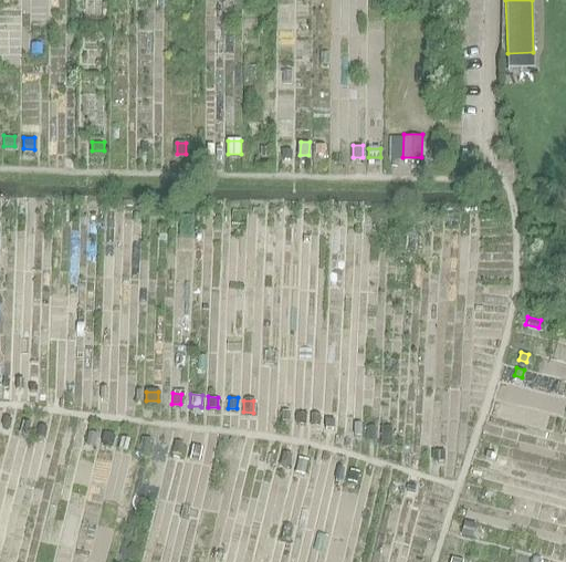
[(4,415),(2,423),(9,425),(11,416),(4,415)]
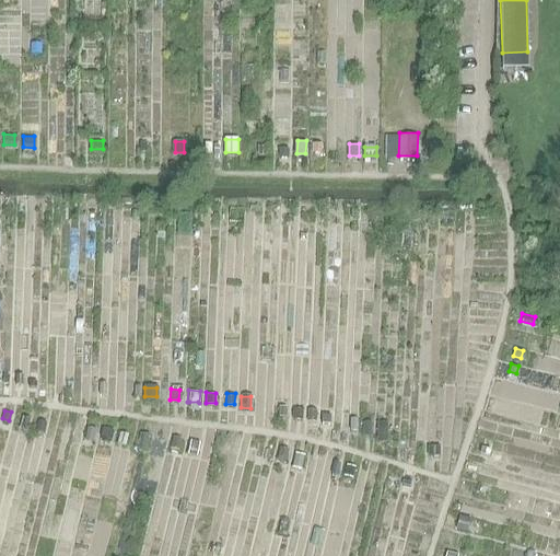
[(22,416),(20,427),(26,428),(30,418),(22,416)]
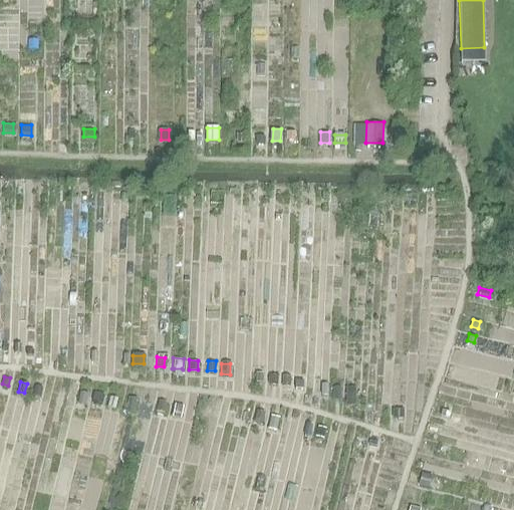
[(36,384),(33,393),(39,395),(42,386),(36,384)]
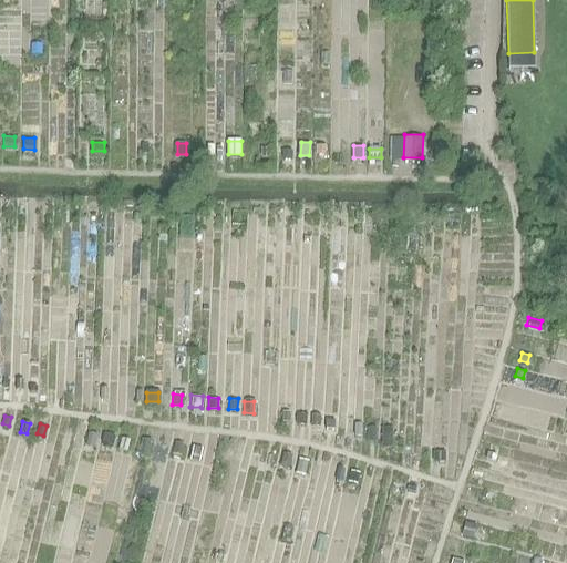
[(392,426),(382,426),(382,443),(391,443),(392,426)]
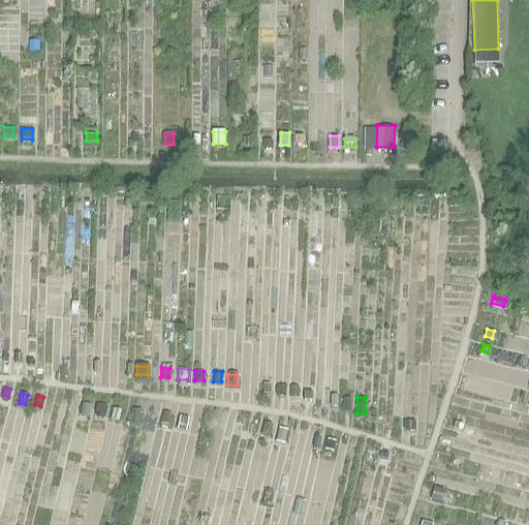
[(81,409),(89,411),(90,403),(83,401),(81,409)]
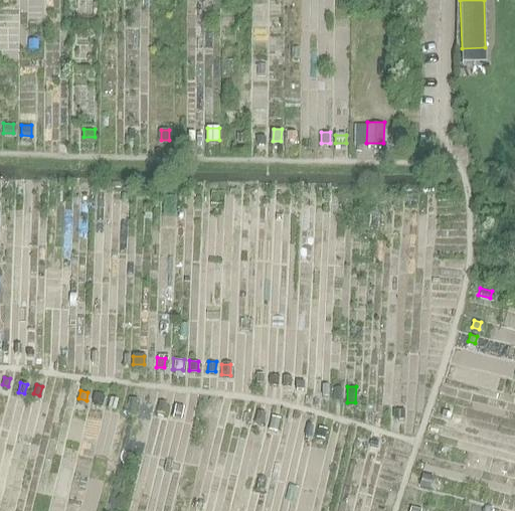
[(103,393),(95,391),(93,398),(102,400),(103,393)]
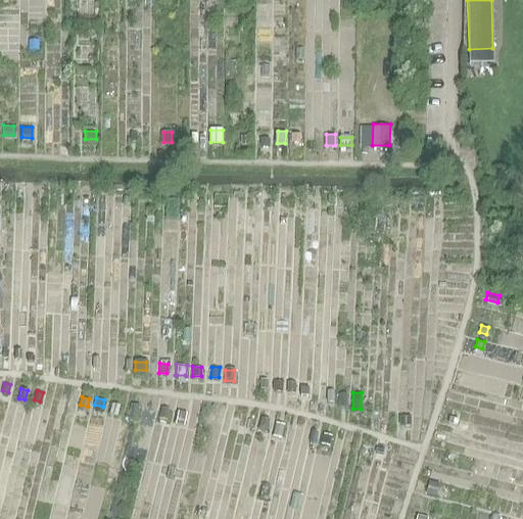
[(110,410),(117,412),(120,404),(112,402),(110,410)]
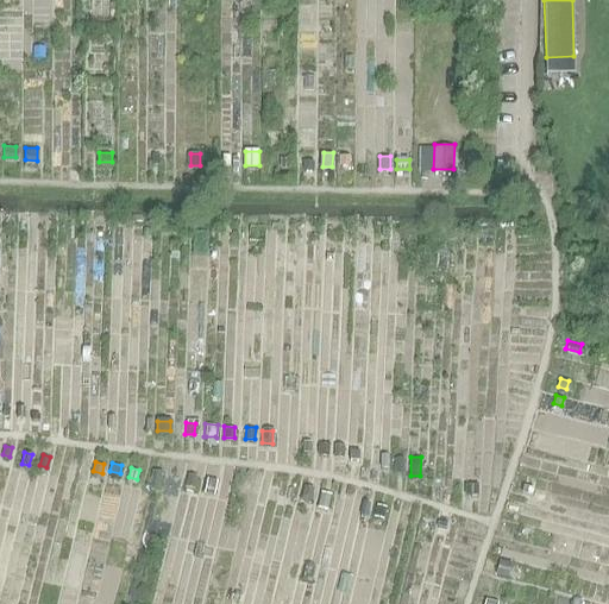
[(161,470),(152,469),(150,479),(158,482),(161,470)]
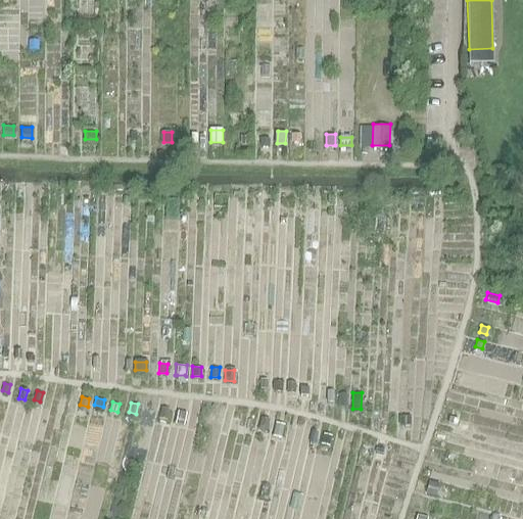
[(169,408),(160,406),(158,416),(167,418),(169,408)]
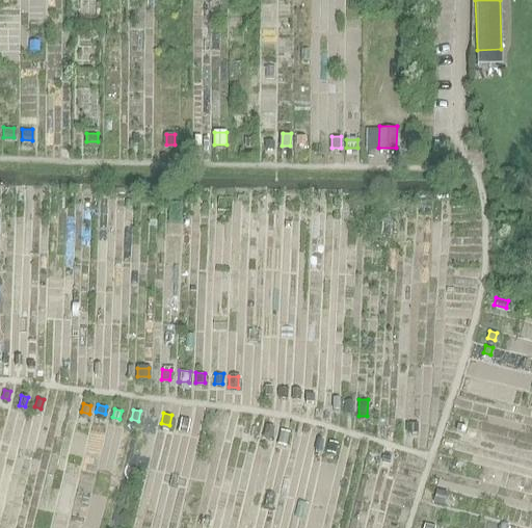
[(188,419),(180,417),(178,427),(186,429),(188,419)]
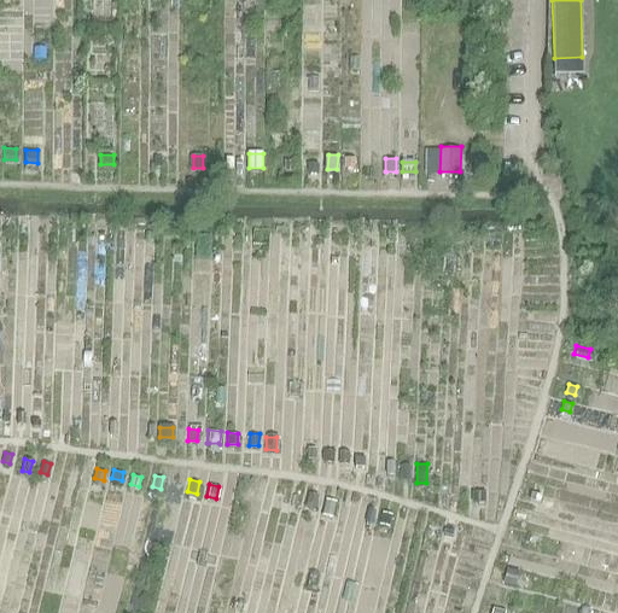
[(471,500),(484,500),(484,490),(471,490),(471,500)]
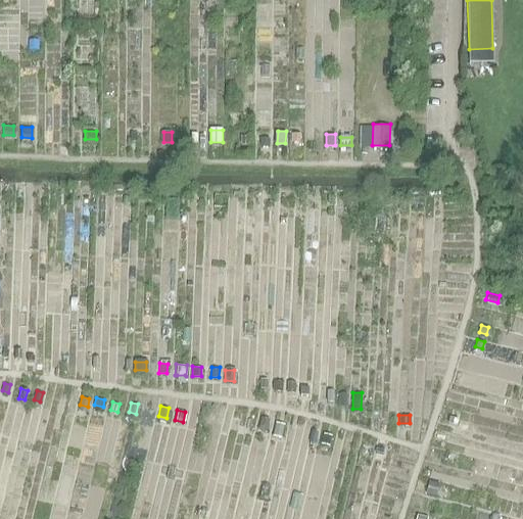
[(268,417),(260,416),(258,426),(266,427),(268,417)]
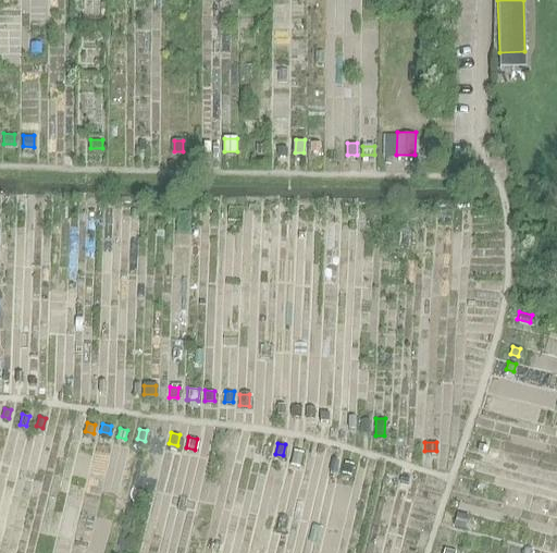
[(487,445),(479,443),(477,449),(486,452),(487,445)]
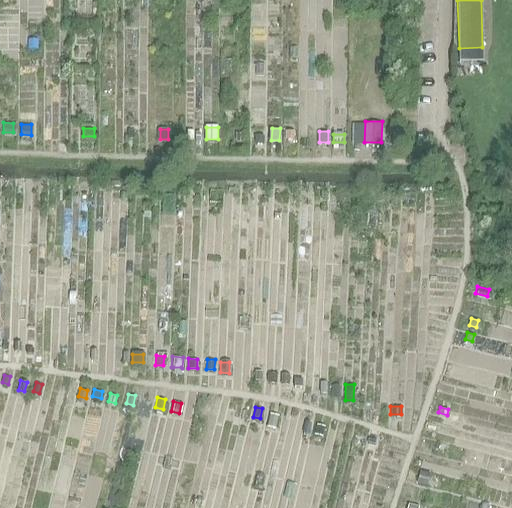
[(267,420),(275,422),(277,414),(269,412),(267,420)]
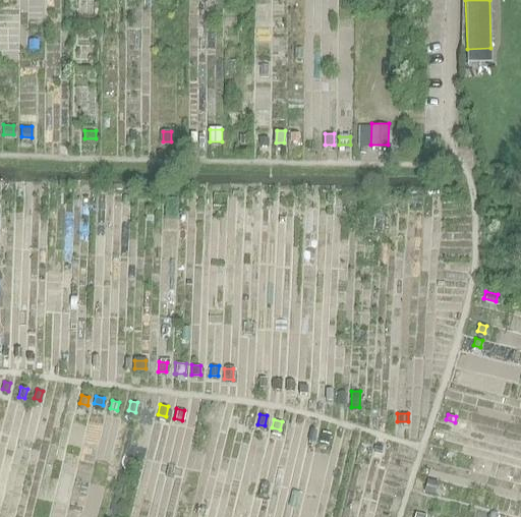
[(330,433),(322,431),(319,439),(328,441),(330,433)]
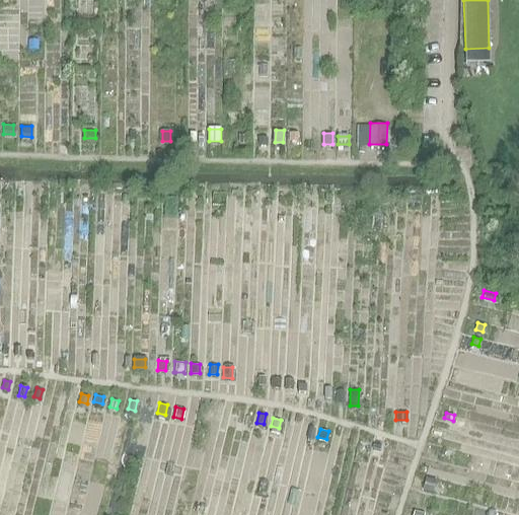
[(368,442),(360,440),(358,449),(366,451),(368,442)]
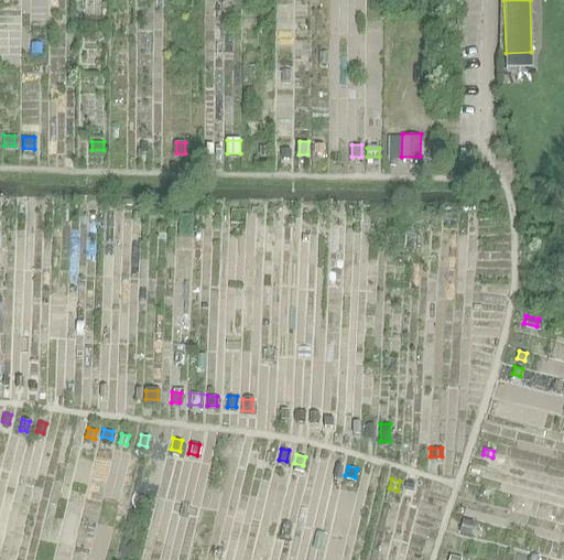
[(419,490),(410,487),(407,501),(415,503),(419,490)]
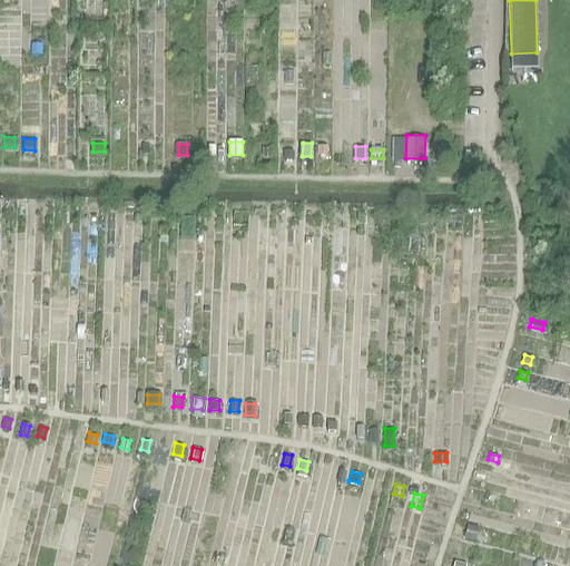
[(464,536),(474,538),(478,526),(468,523),(464,536)]
